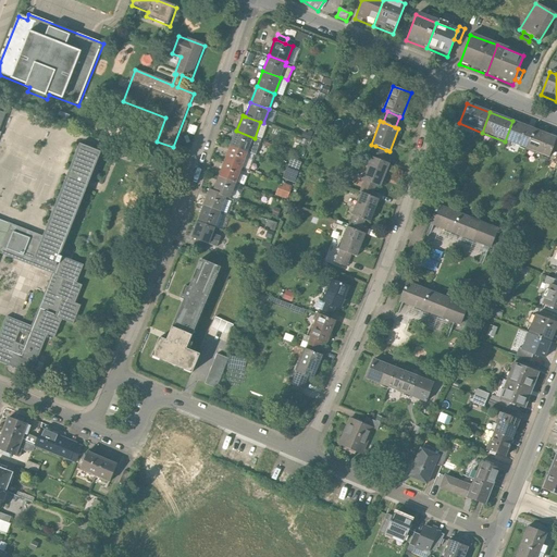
[(534,130),(512,121),(505,141),(527,149),(534,130)]
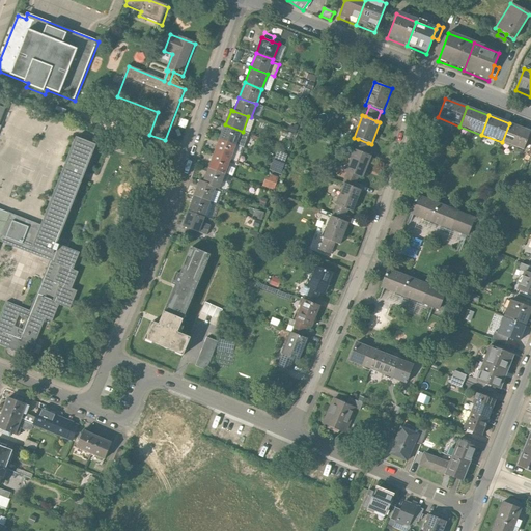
[(290,123),(287,132),(296,134),(299,127),(290,123)]
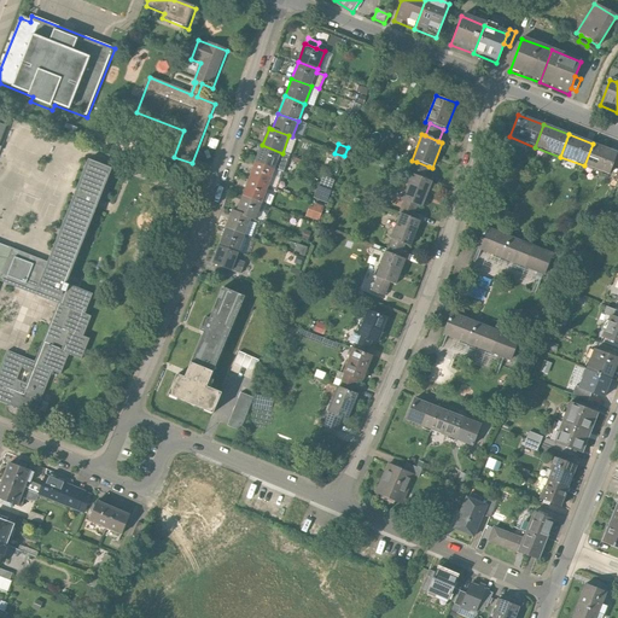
[(617,153),(593,144),(584,165),(608,175),(616,156),(617,153)]
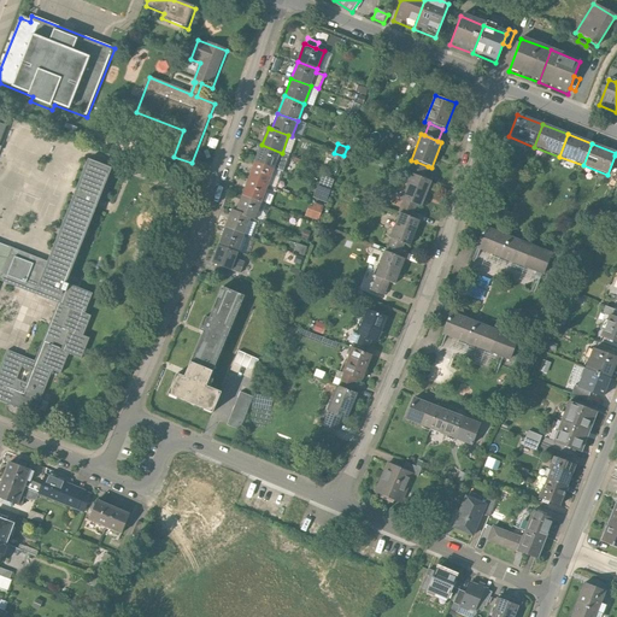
[(262,145),(254,163),(275,170),(285,174),(291,160),(281,157),(282,153),(262,145)]
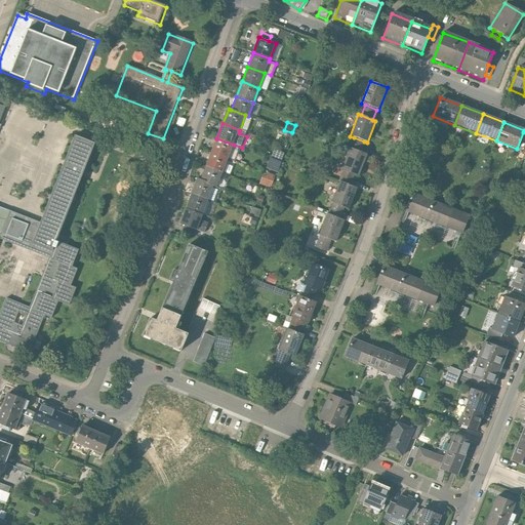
[(291,133),(283,130),(281,136),(288,139),(291,133)]
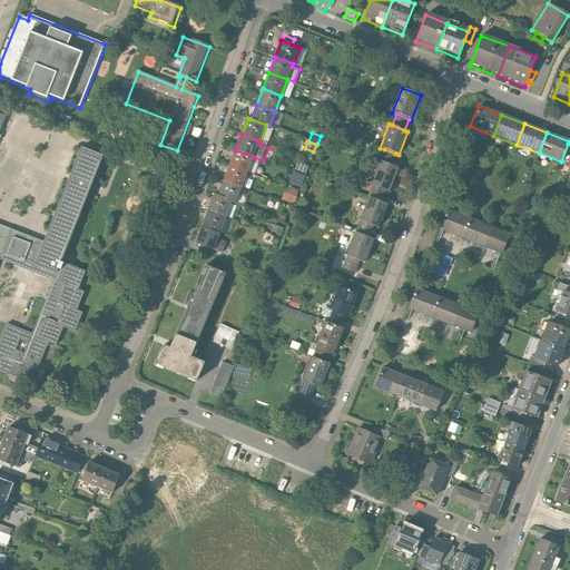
[(384,149),(380,161),(391,166),(395,154),(384,149)]
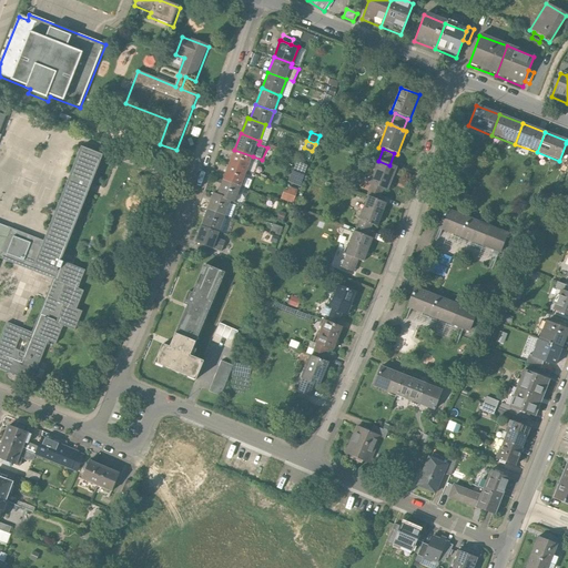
[(234,150),(230,164),(249,171),(253,156),(234,150)]
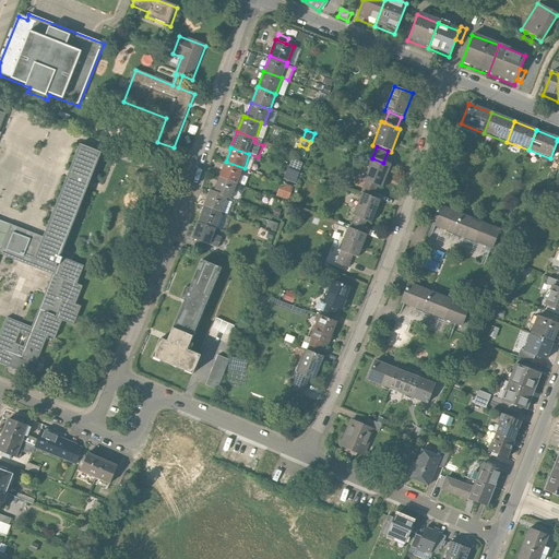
[(0,257),(0,256),(52,276),(31,329),(7,319),(0,334),(0,365),(33,378),(48,339),(56,342),(63,323),(74,328),(82,309),(74,306),(82,288),(76,286),(83,269),(67,262),(62,260),(104,157),(80,149),(45,239),(0,222),(0,257)]
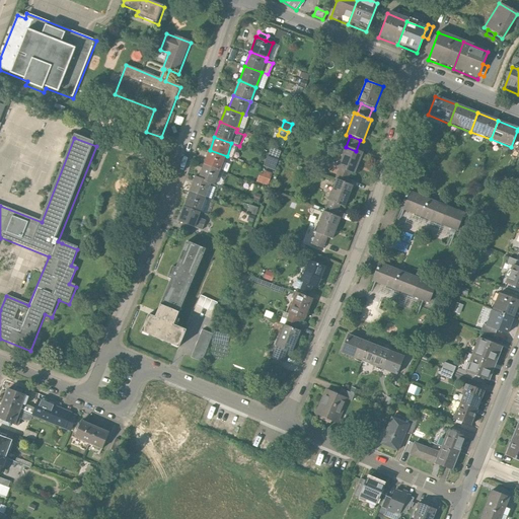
[(356,151),(346,147),(338,169),(341,170),(351,174),(355,176),(364,153),(356,151)]
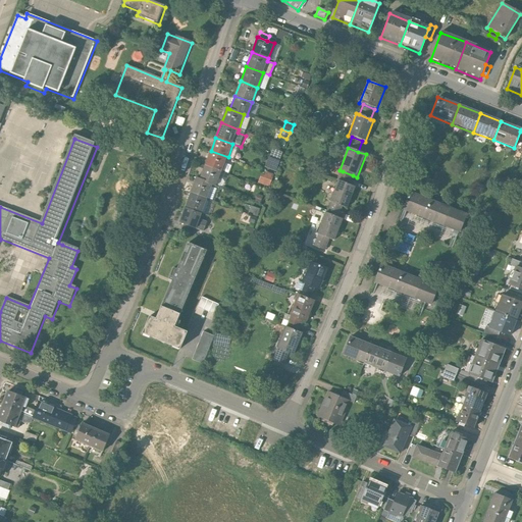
[(211,151),(205,165),(222,172),(228,157),(211,151)]
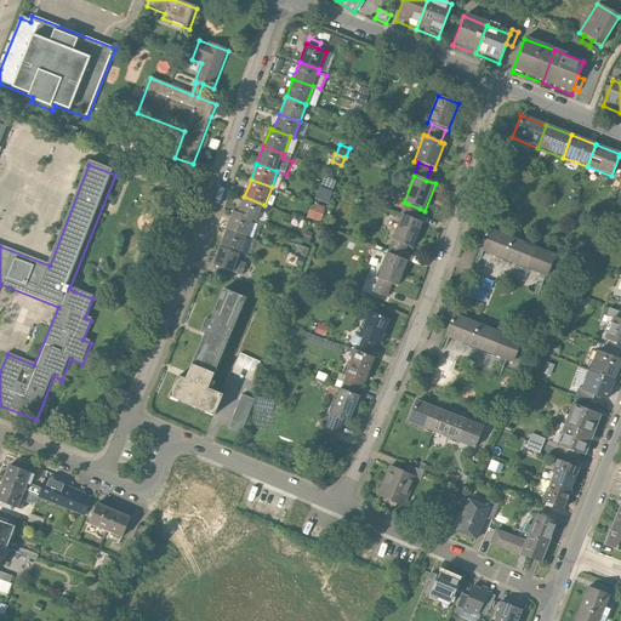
[(328,180),(324,188),(332,191),(336,183),(328,180)]
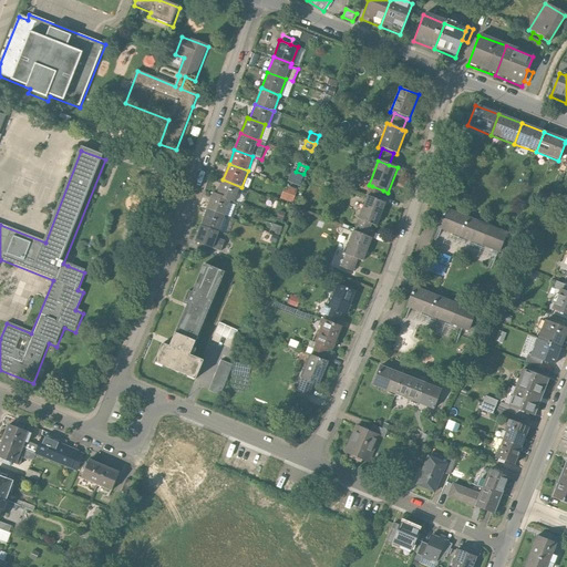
[(296,181),(294,187),(299,189),(303,177),(295,174),(292,179),(296,181)]
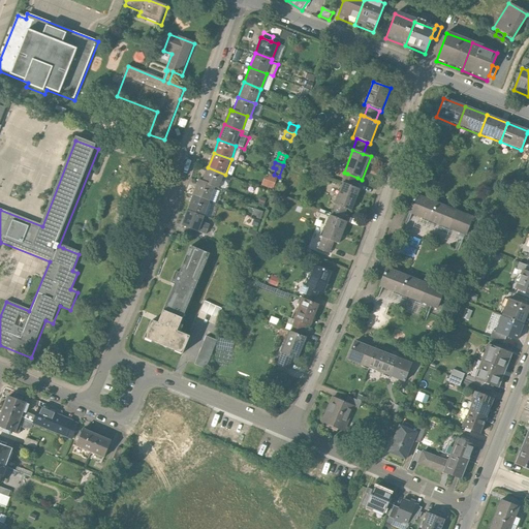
[(220,189),(225,175),(208,167),(203,182),(216,187),(220,189)]
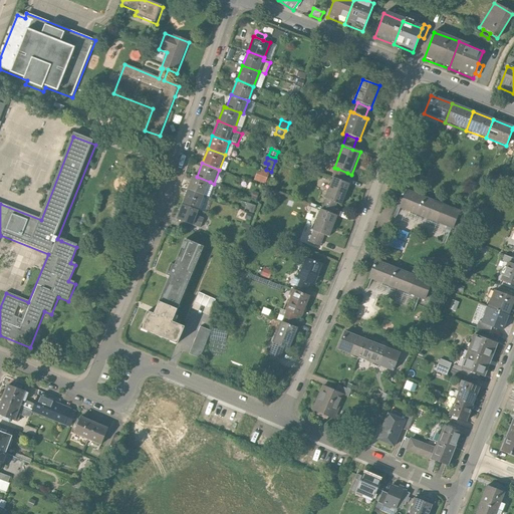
[(337,169),(333,179),(343,183),(347,173),(337,169)]
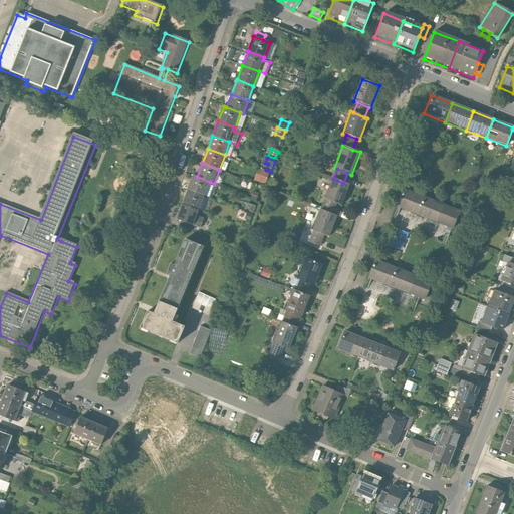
[(258,173),(254,181),(265,185),(270,174),(262,171),(261,174),(258,173)]
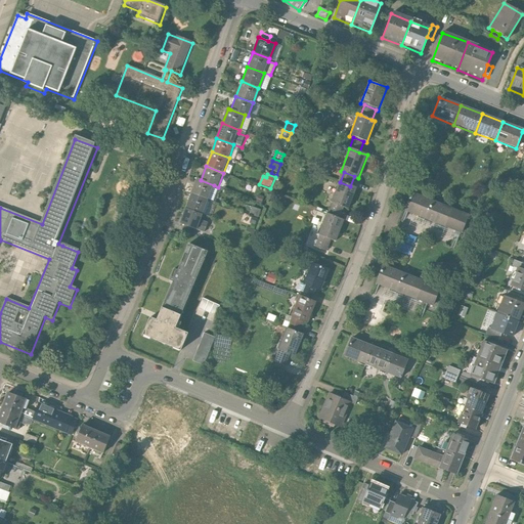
[(201,180),(198,179),(190,195),(208,202),(214,185),(201,180)]
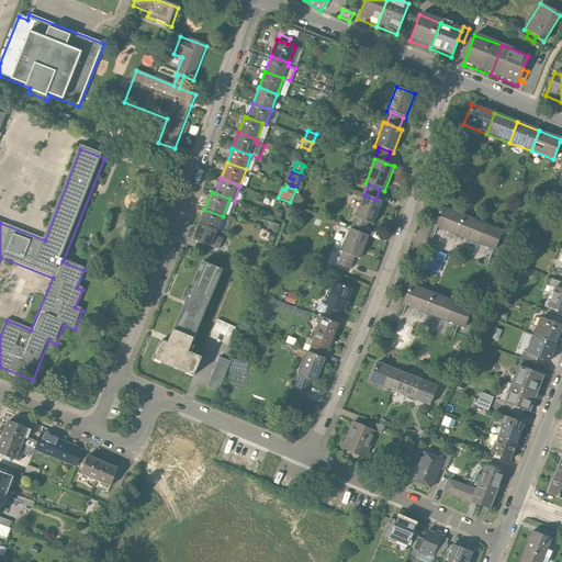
[(375,200),(364,195),(355,220),(357,221),(369,225),(374,227),(383,203),(375,200)]
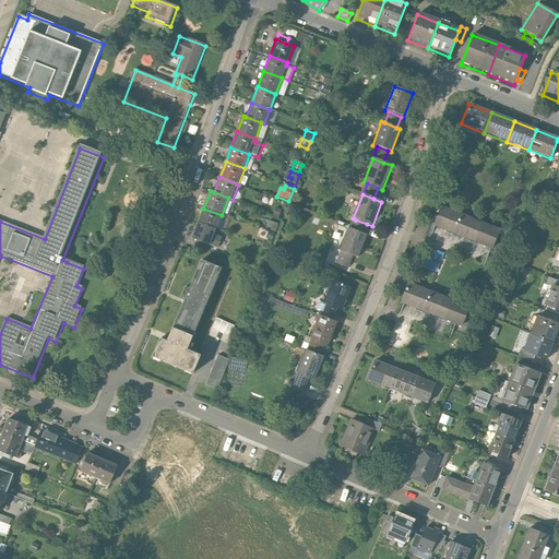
[(500,229),(438,205),(430,225),(491,250),(500,229)]
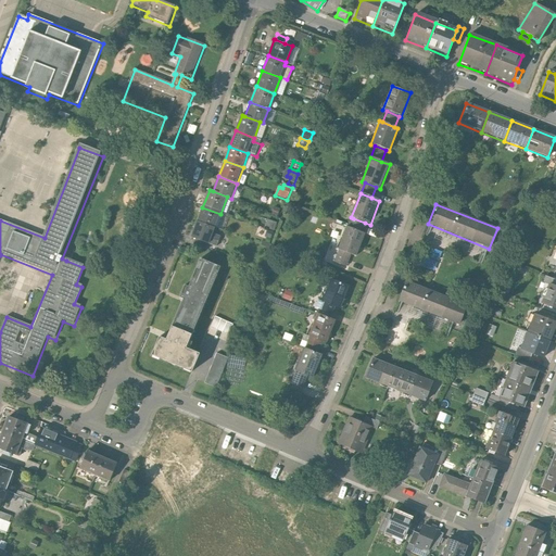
[(214,229),(220,214),(202,207),(197,223),(214,229)]
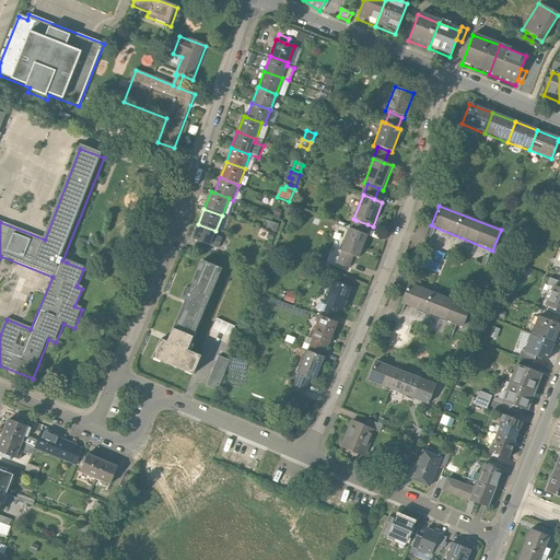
[(270,220),(268,228),(278,231),(280,223),(270,220)]
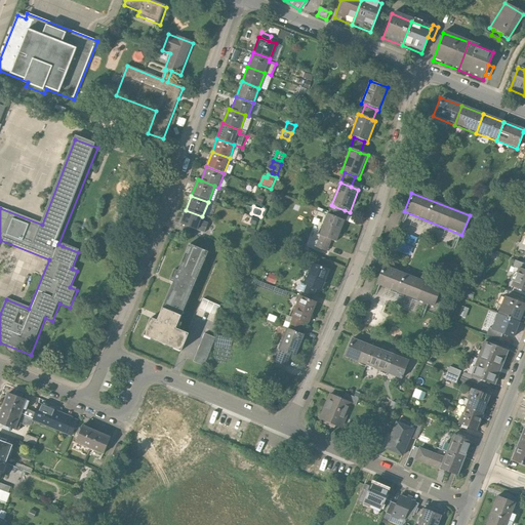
[(345,210),(333,206),(330,215),(340,219),(345,210)]
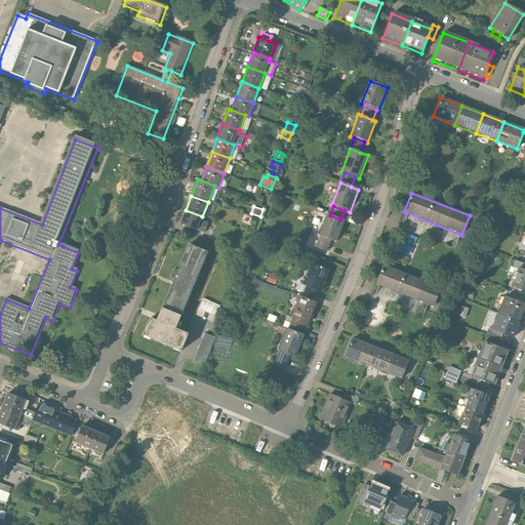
[(200,221),(202,216),(186,210),(180,225),(185,227),(197,231),(206,234),(209,225),(200,221)]
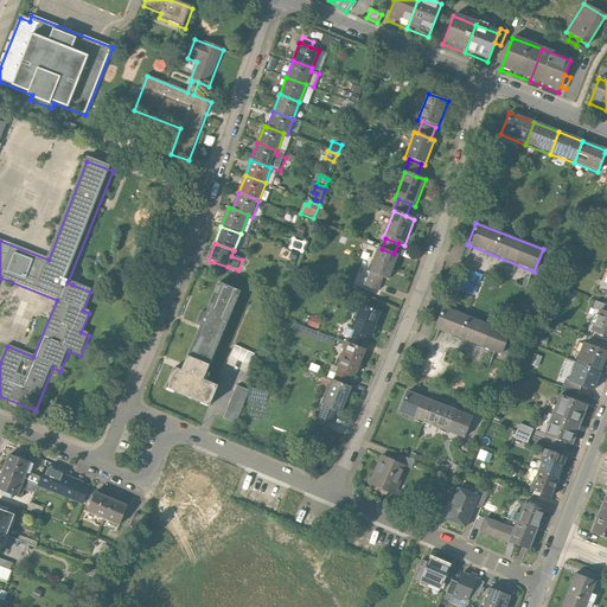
[(382,249),(378,248),(369,273),(371,274),(384,279),(389,281),(398,256),(394,254),(382,249)]
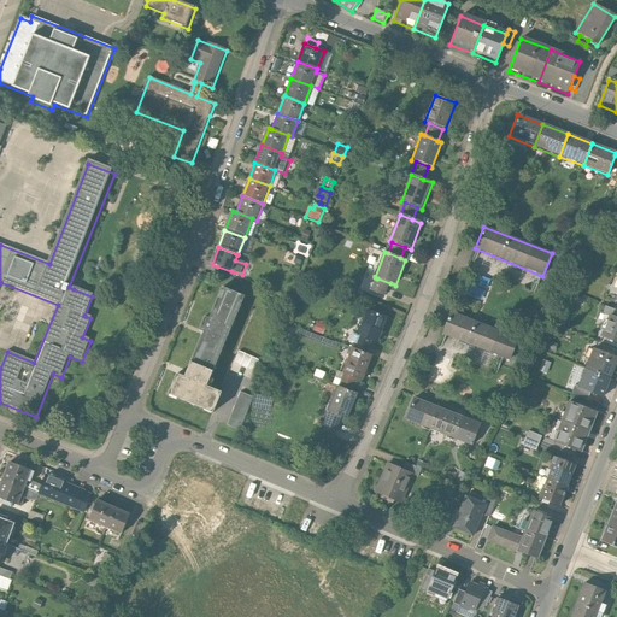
[(231,271),(217,266),(215,272),(229,278),(231,271)]
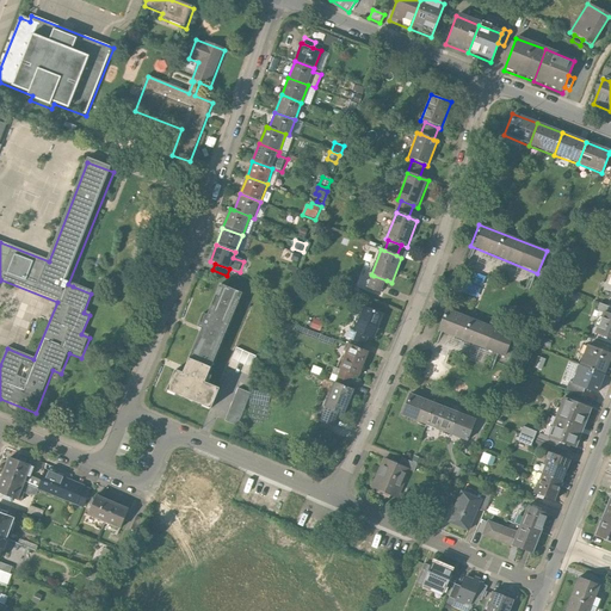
[(371,277),(363,273),(359,282),(368,285),(371,277)]
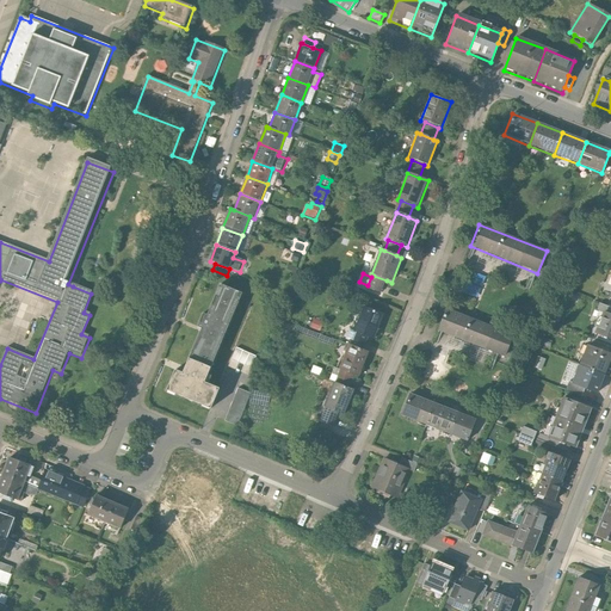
[(387,281),(374,276),(369,290),(382,295),(387,281)]
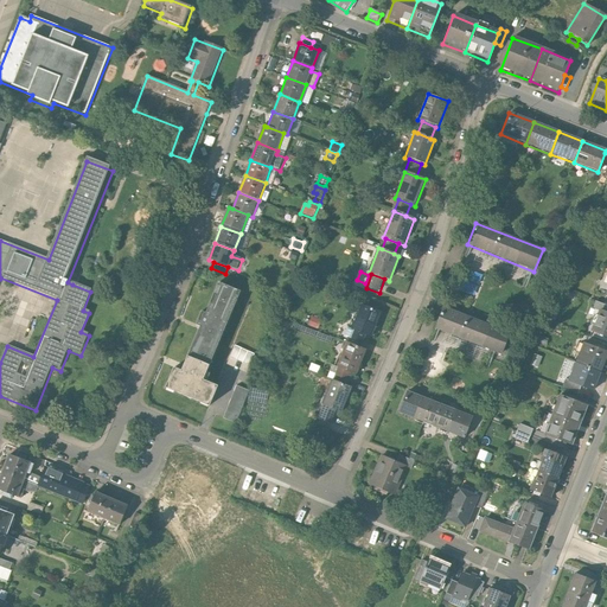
[(187,359),(209,368),(241,293),(219,283),(206,314),(202,313),(197,326),(200,327),(187,359)]
